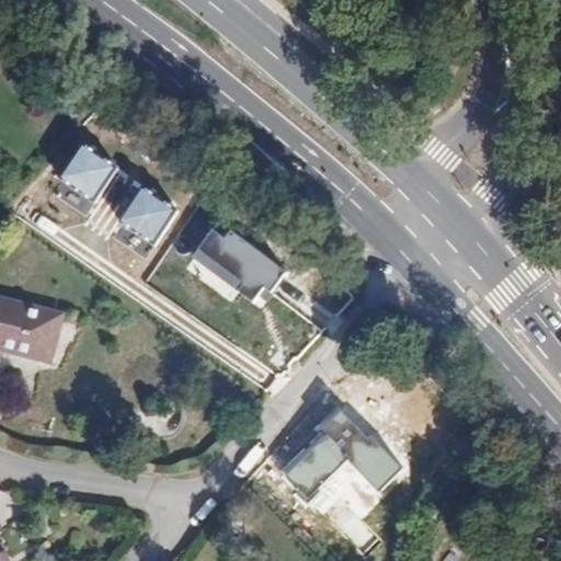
[(118,168),(82,145),(59,179),(95,202),(118,168)]
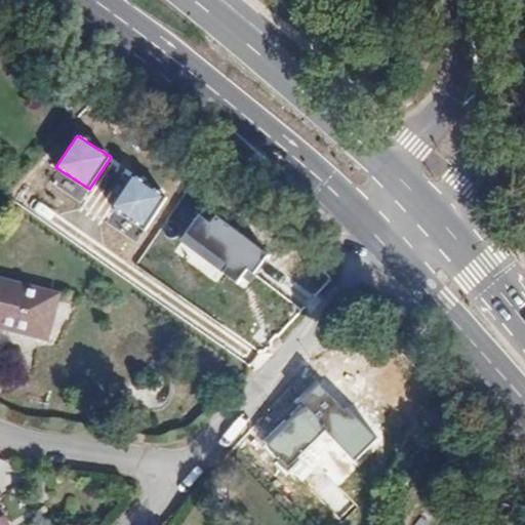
[(166,195),(132,173),(111,207),(146,229),(166,195)]
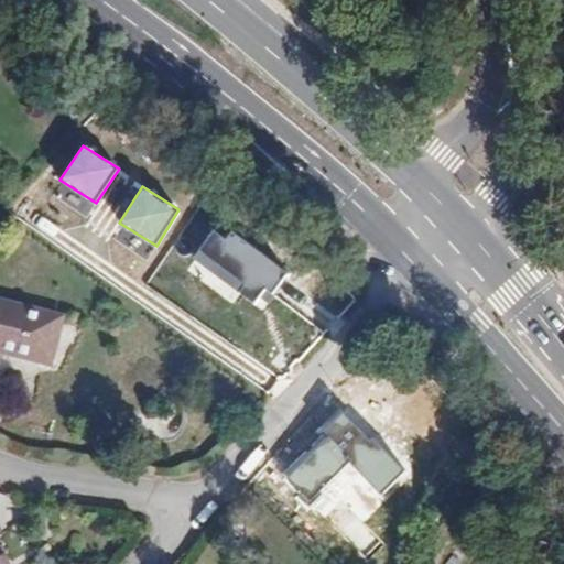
[(224,238),(212,229),(193,258),(263,306),(289,269),(230,229),(224,238)]
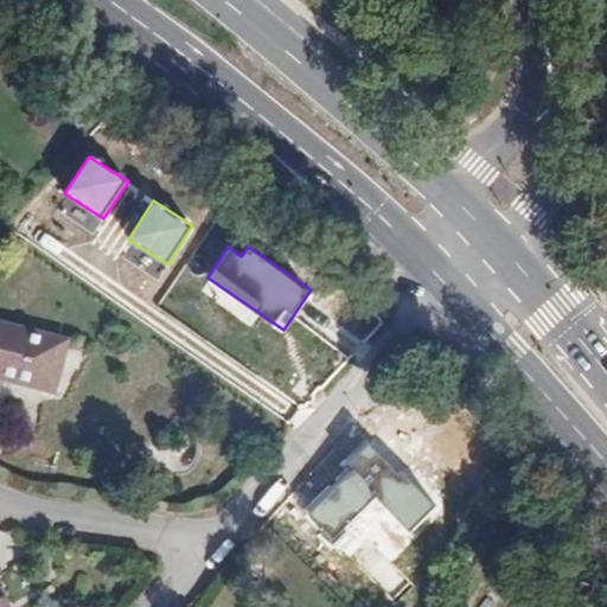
[(0,377),(55,391),(68,342),(0,324),(0,377)]
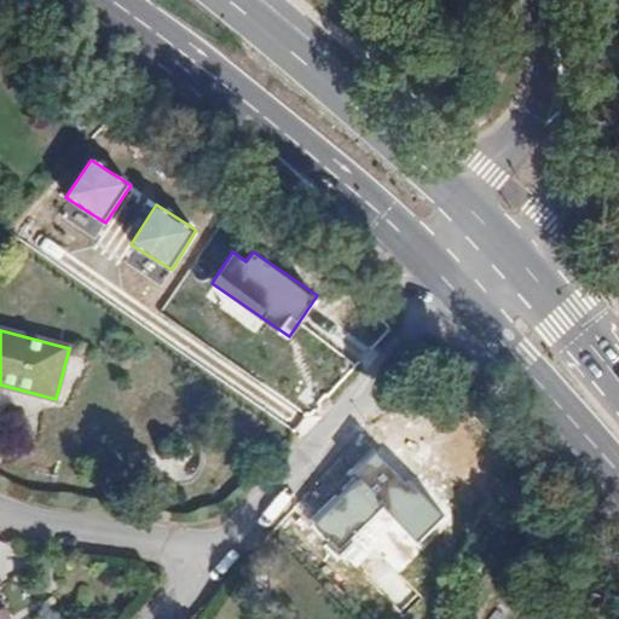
[(439,515),(374,450),(347,476),(351,481),(312,522),(340,550),(385,505),(417,538),(439,515)]
